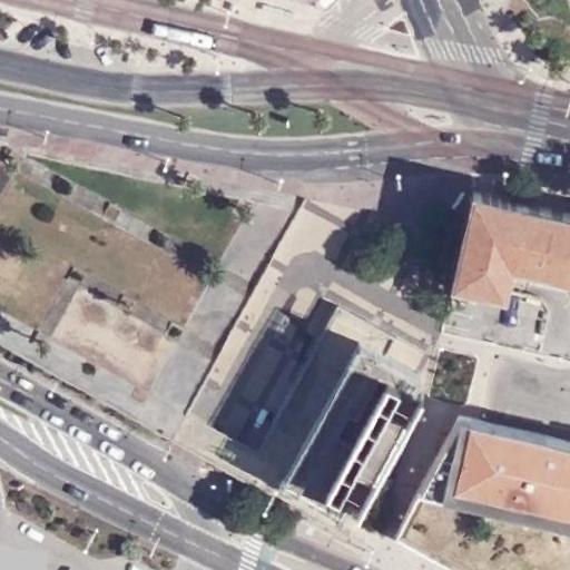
[(569,213),(471,192),(452,282),(502,292),(510,263),(569,274),(569,213)]
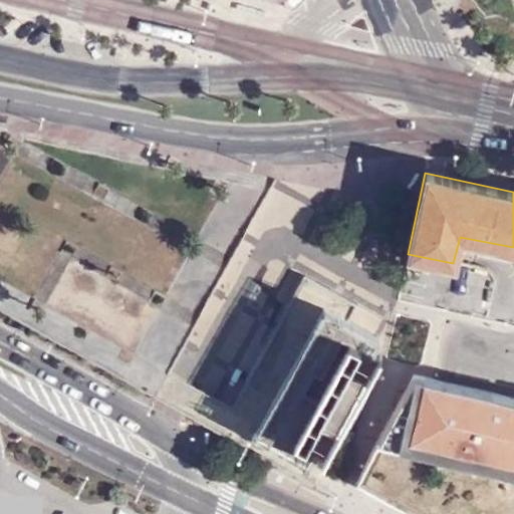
[(232,408),(218,432),(309,482),(380,351),(377,349),(375,351),(371,349),(378,337),(347,320),(355,304),(303,276),(232,408)]
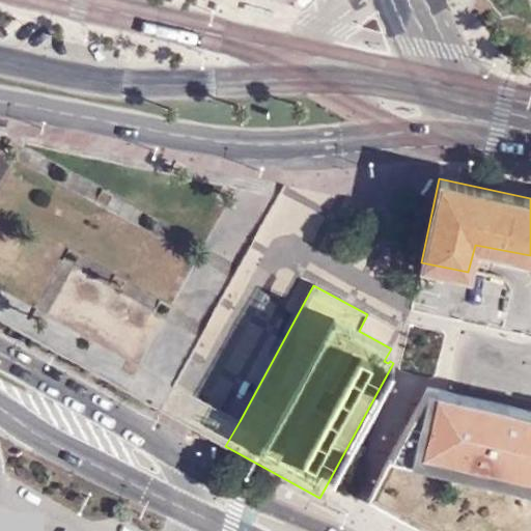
[(174,384),(161,411),(178,421),(225,446),(240,421),(174,384)]
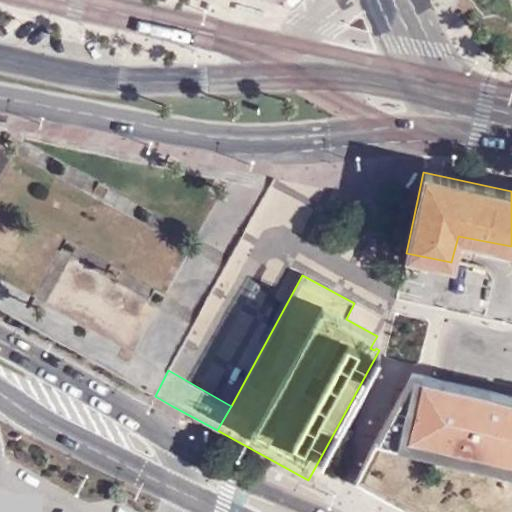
[(511,511),(511,395),(413,374),(355,480),(412,511),(511,511)]
